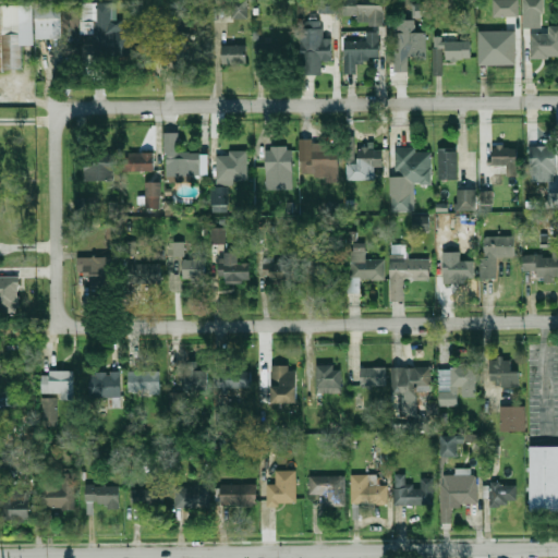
[(249,19),(249,0),(232,0),(232,19),(249,19)]
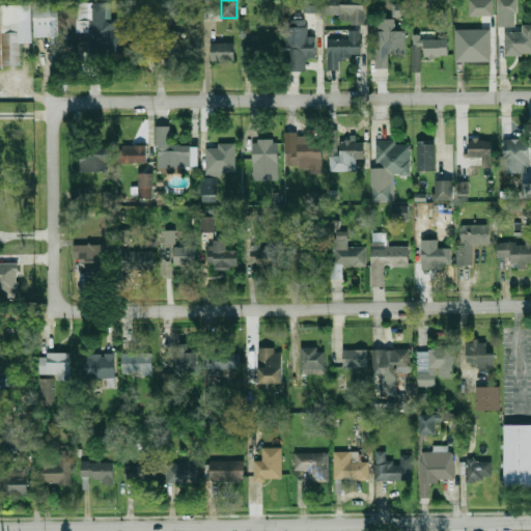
[(303,0),(303,12),(322,12),(322,0),(303,0)]
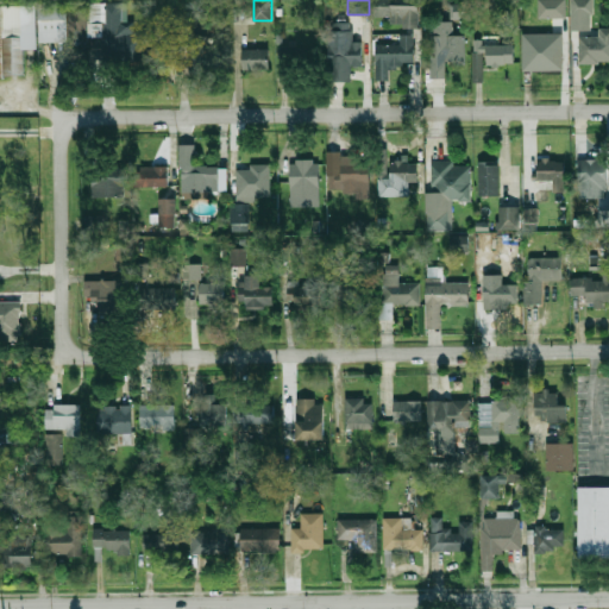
[(419,26),(419,0),(374,0),(375,16),(390,16),(390,26),(419,26)]
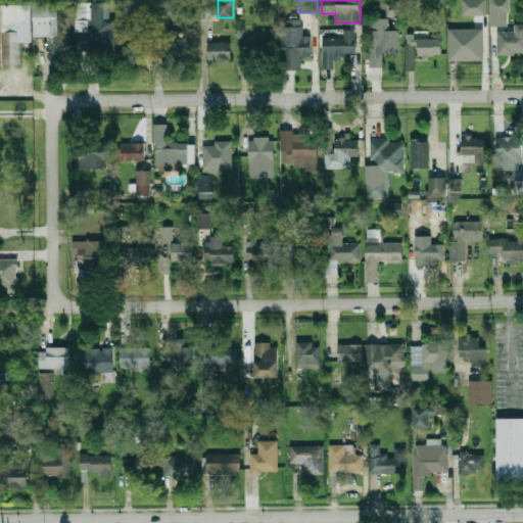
[(486,0),(462,0),(462,16),(486,16),(486,0)]
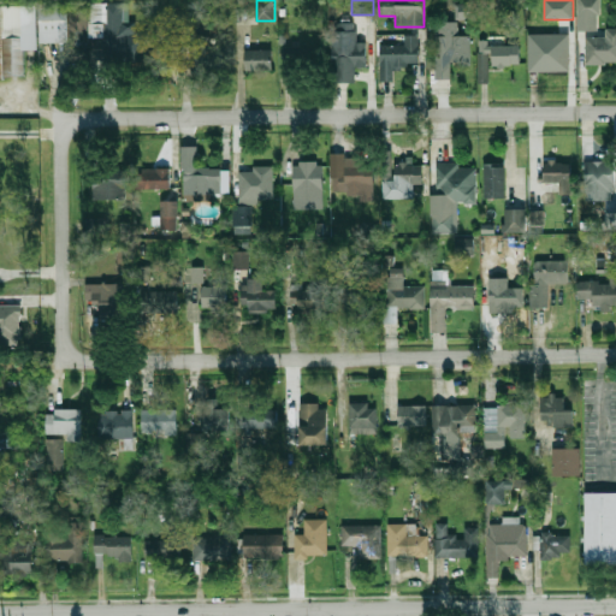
[(599,0),(578,0),(578,30),(599,30),(599,0)]
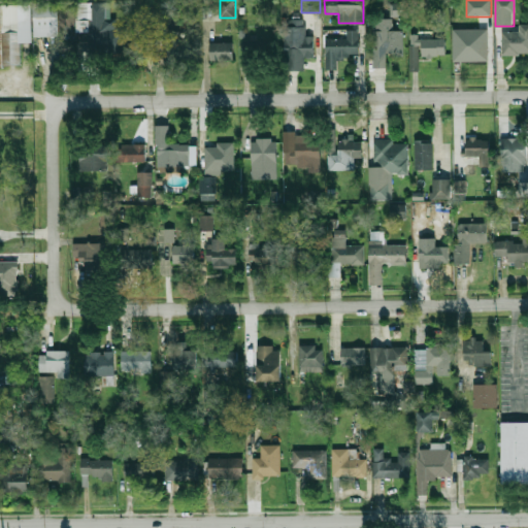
[(391,3),(391,17),(405,17),(405,2),(391,3)]
